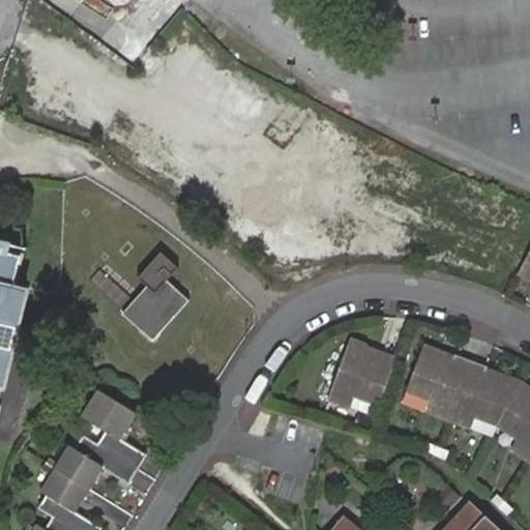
[(178,266),(162,252),(139,276),(147,285),(123,312),(152,339),(188,299),(167,280),(178,266)]
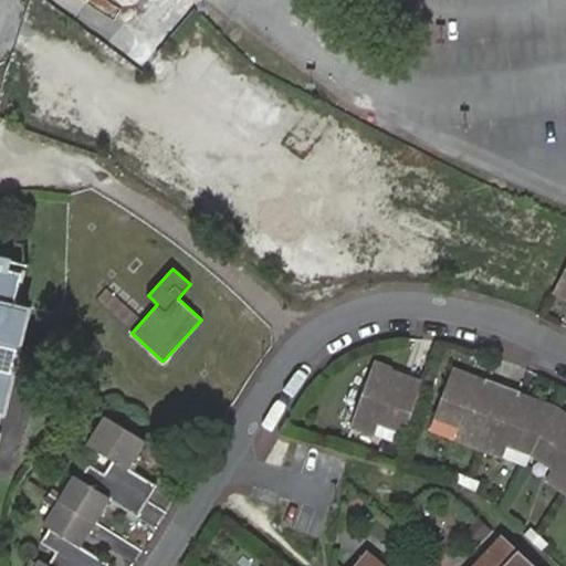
[(21,276),(0,271),(0,415),(4,416),(28,314),(13,311),(21,276)]
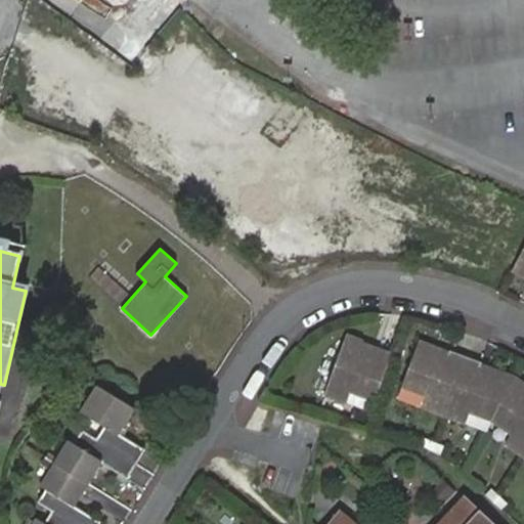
[(347,336),(324,393),(347,401),(351,390),(376,399),(391,357),(361,346),(362,342),(347,336)]
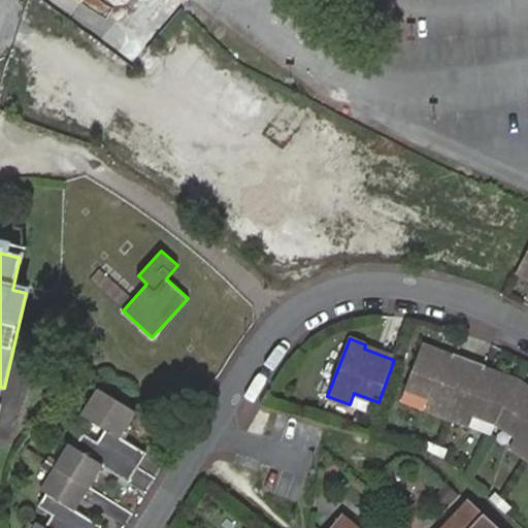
[(424,344),(407,389),(432,397),(427,409),(450,418),(471,359),(456,353),(454,357),(424,344)]
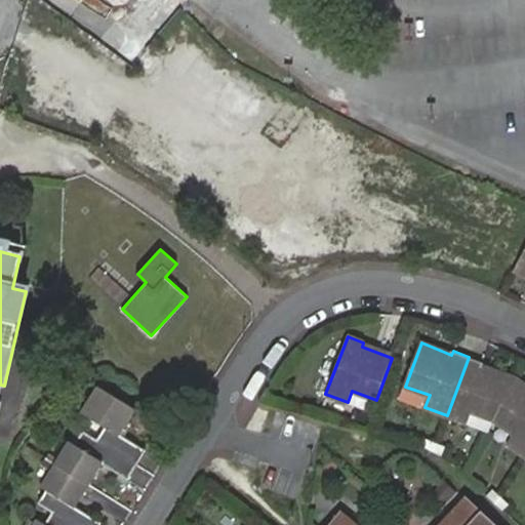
[(485,362),(469,357),(447,415),(469,423),(473,412),(494,420),(516,379),(483,366),(485,362)]
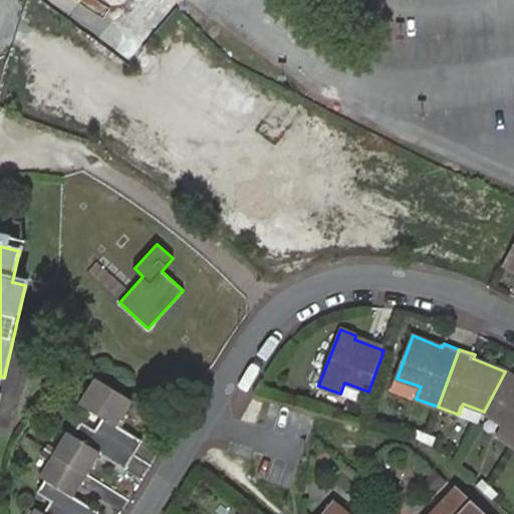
[(513,376),(505,371),(484,412),(502,423),(496,433),(513,445),(513,376)]
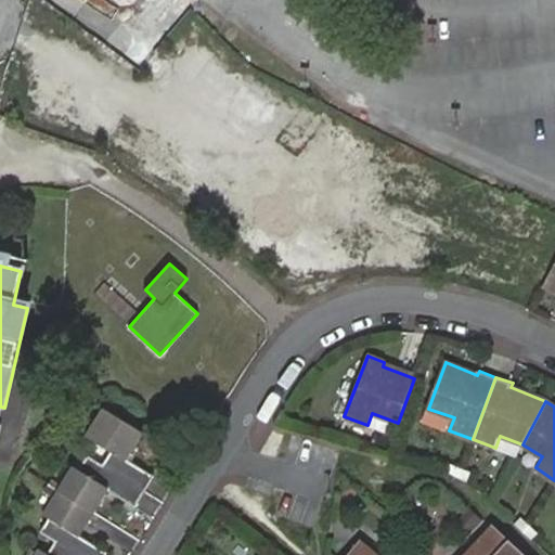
[(103,464),(145,491),(154,476),(127,459),(143,431),(104,407),(87,435),(112,450),(103,464)]
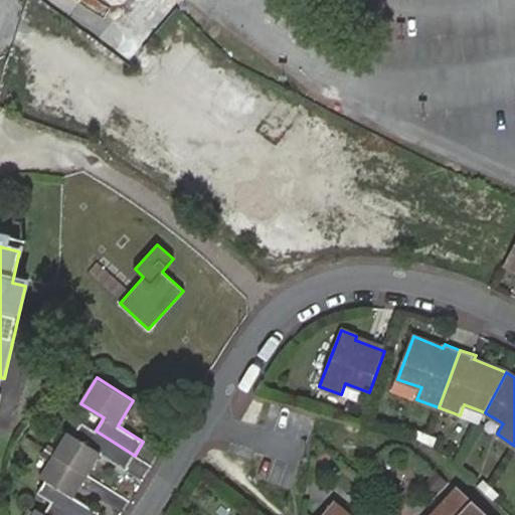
[(54,455),(88,476),(100,454),(126,470),(135,456),(96,431),(81,422),(73,437),(67,433),(54,455)]
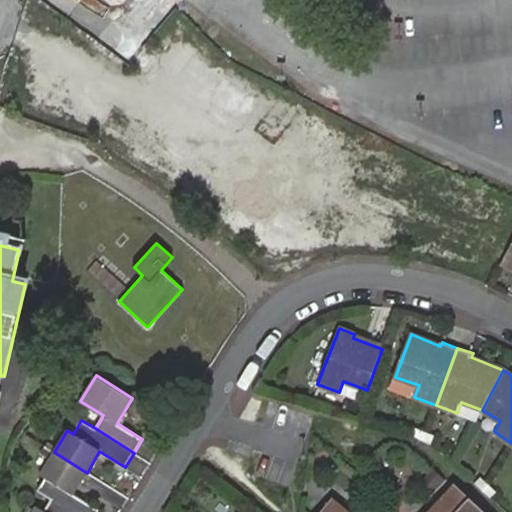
[(52,499),(73,511),(97,511),(99,510),(73,494),(87,473),(54,452),(40,473),(46,477),(38,490),(52,499)]
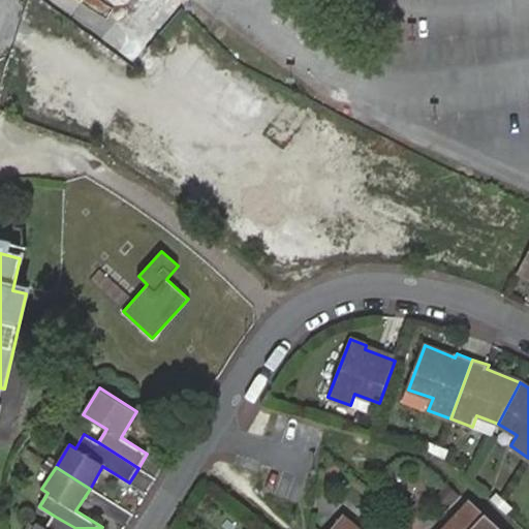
[(447,485),(437,497),(448,507),(459,496),(447,485)]
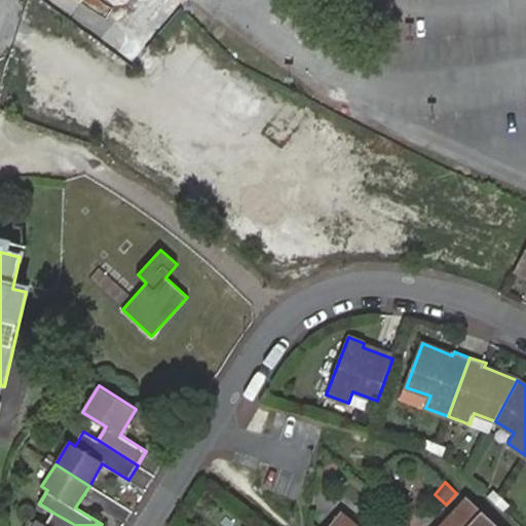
[(497,525),(468,500),(444,525),(354,525),(341,515),(331,525),(497,525)]
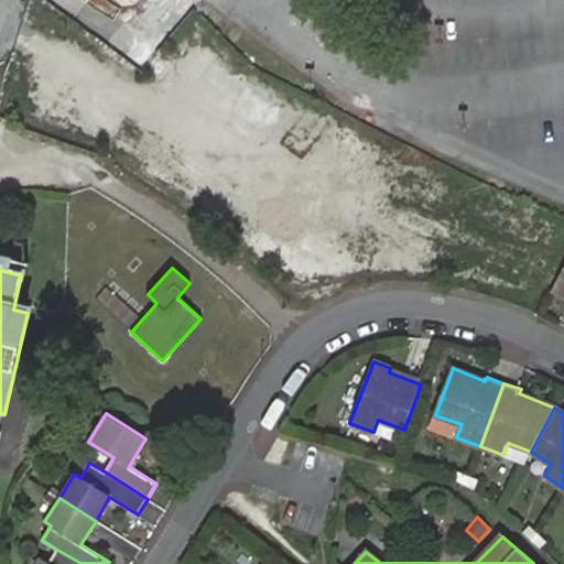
[(80,563),(57,550),(50,562),(41,556),(35,563),(80,563)]
